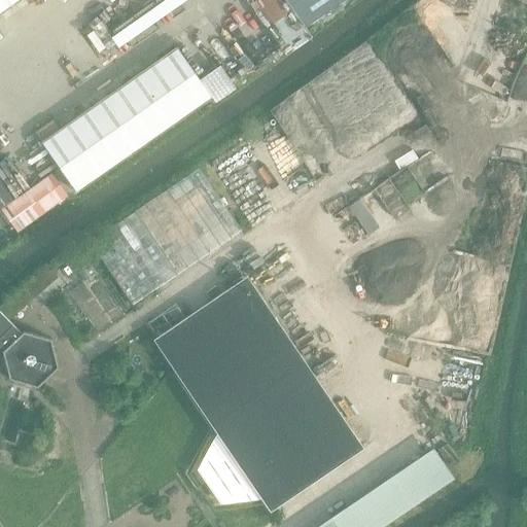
[(0,0),(0,12),(18,0),(0,0)]
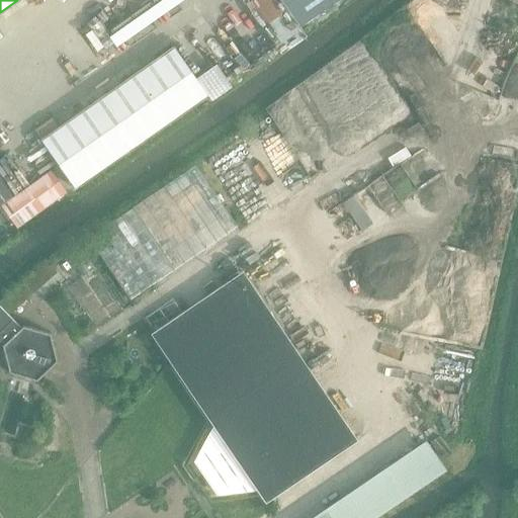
[(280,0),(298,26),(337,0),(280,0)]
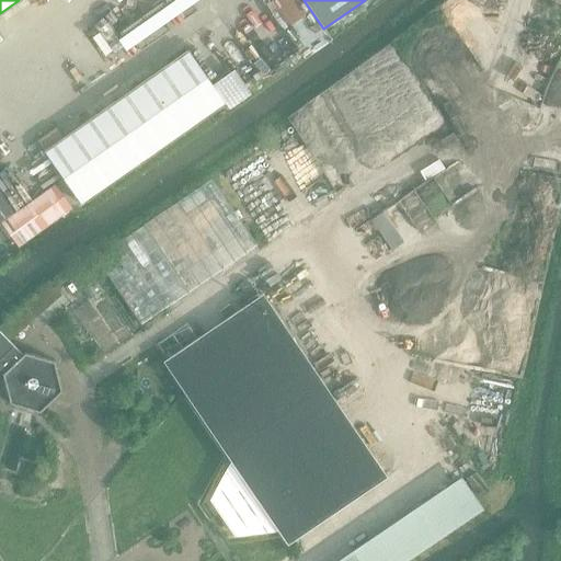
[(103,19),(92,26),(113,55),(123,47),(103,19)]
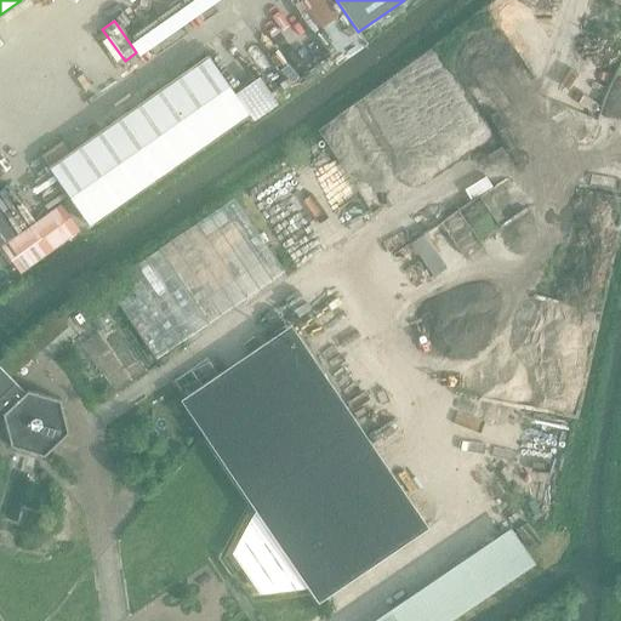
[(206,57),(147,98),(188,157),(248,115),(206,57)]
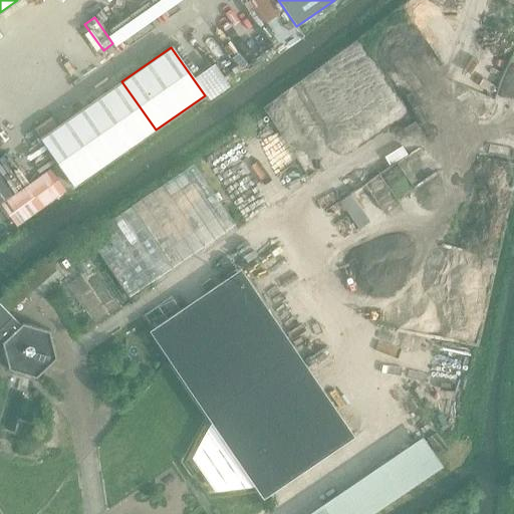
[(121,81),(89,104),(122,153),(156,130),(121,81)]
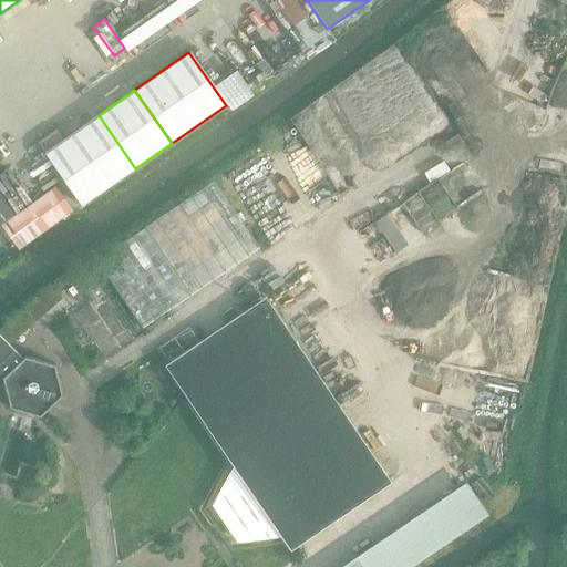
[(99,115),(62,141),(100,194),(135,168),(99,115)]
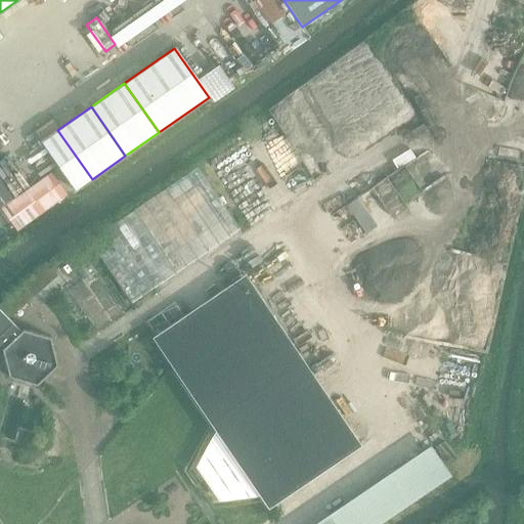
[(92,179),(57,130),(40,142),(75,191),(92,179)]
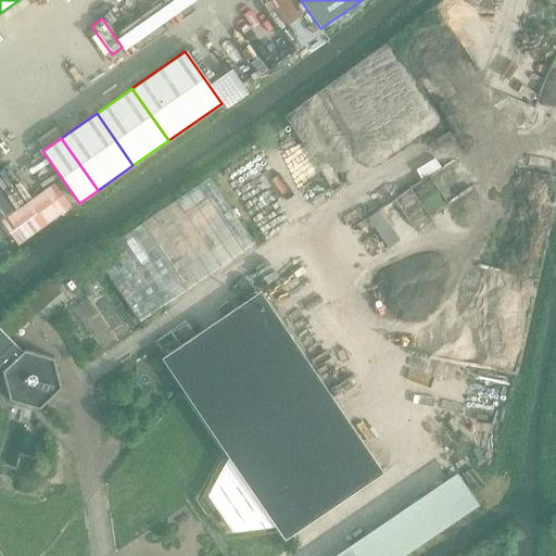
[(0,194),(0,223),(13,214),(0,194)]
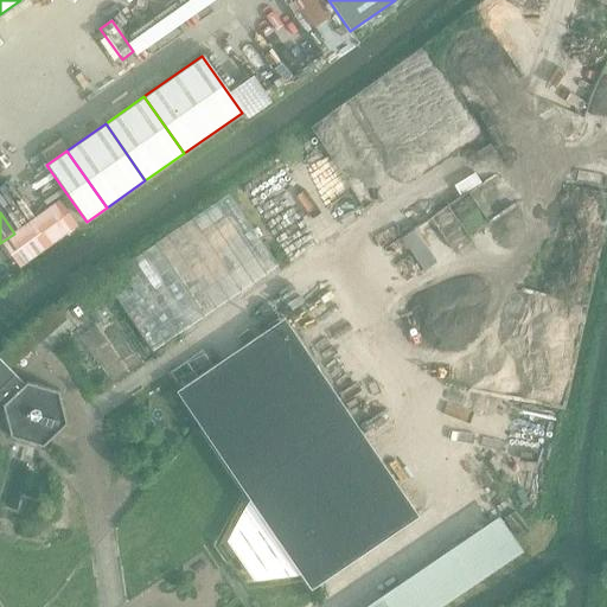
[(154,247),(103,281),(152,353),(203,319),(154,247)]
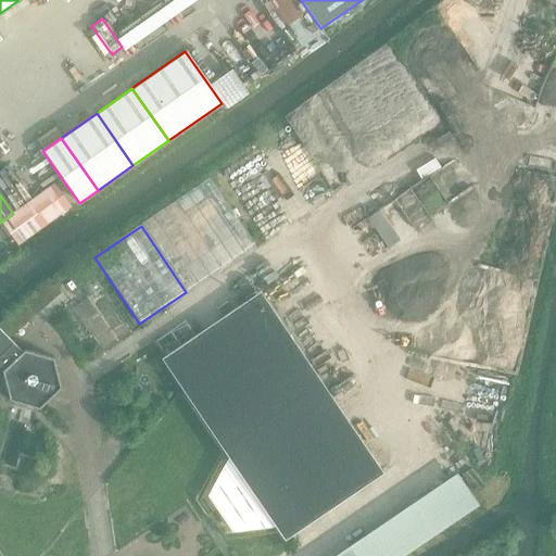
[(86,269),(75,277),(89,299),(101,291),(86,269)]
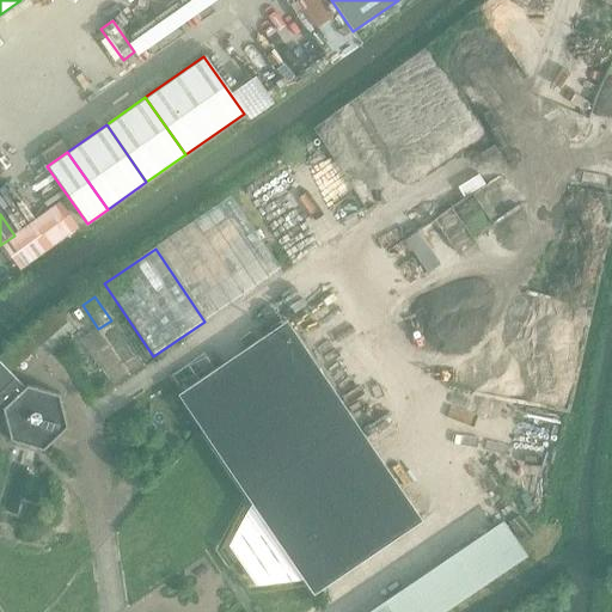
[(283,328),(183,397),(256,503),(231,551),(252,583),(305,577),(313,588),(415,520),(283,328)]
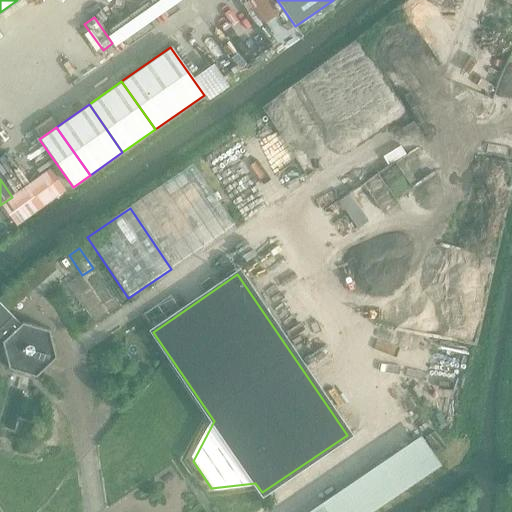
[(22,322),(18,325),(7,314),(8,313),(0,304),(0,339),(2,341),(9,369),(35,376),(55,357),(49,329),(22,322)]
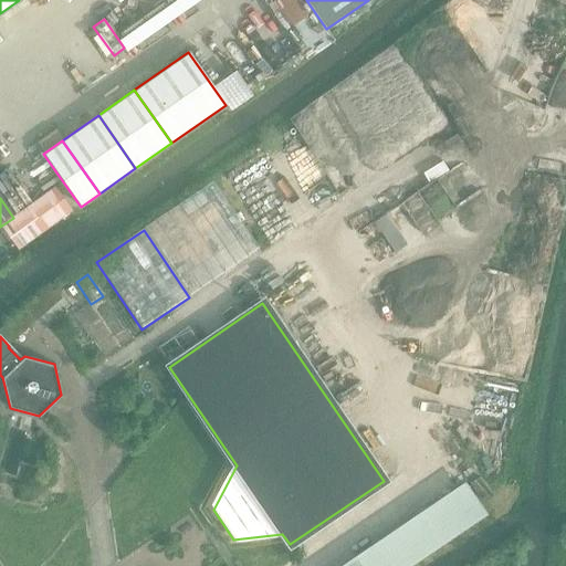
[(411,565),(486,515),(465,485),(346,565),(411,565)]
